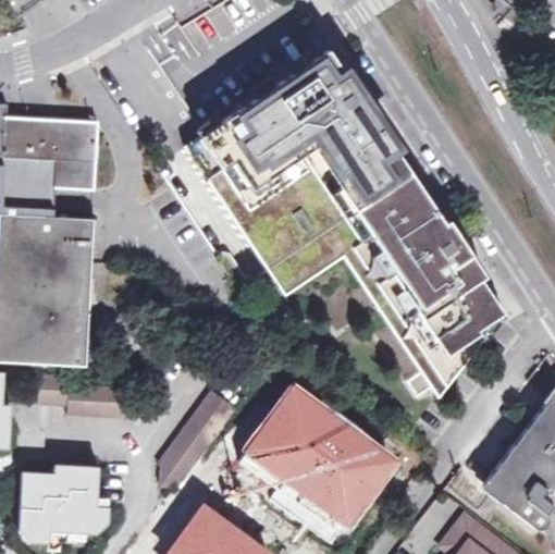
[(439,395),(506,312),(483,278),(486,275),(449,219),(446,221),(374,113),(379,111),(361,84),(357,87),(348,73),(336,81),(320,56),(216,122),(186,140),(287,291),(344,253),(439,395)]
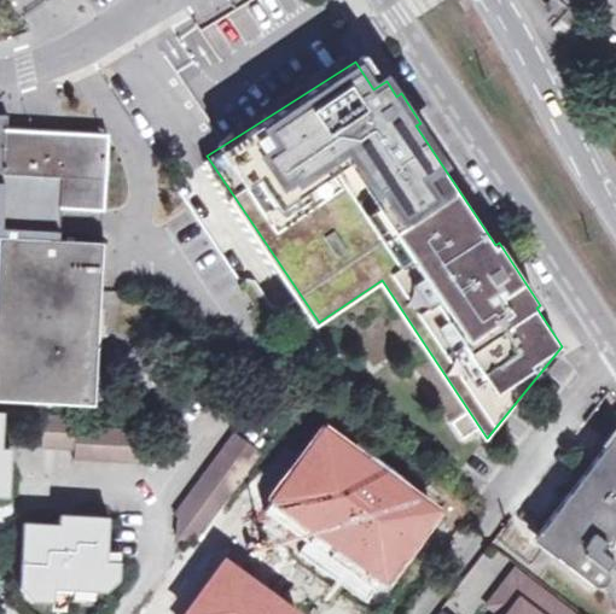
[(0,180),(7,181),(10,134),(11,127),(12,113),(4,113),(0,112),(0,180)]
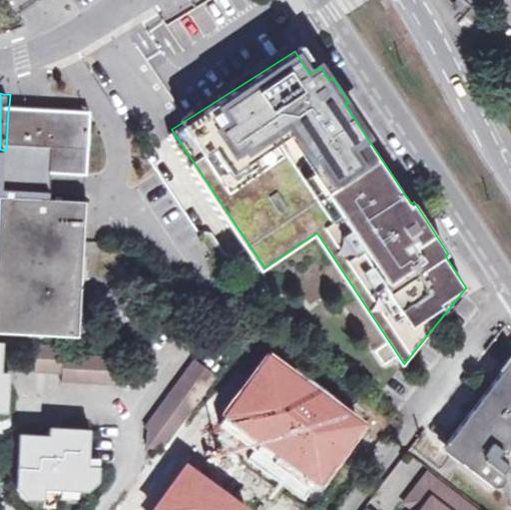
[(6,150),(5,164),(54,167),(88,169),(92,110),(22,106),(22,112),(8,111),(6,150)]
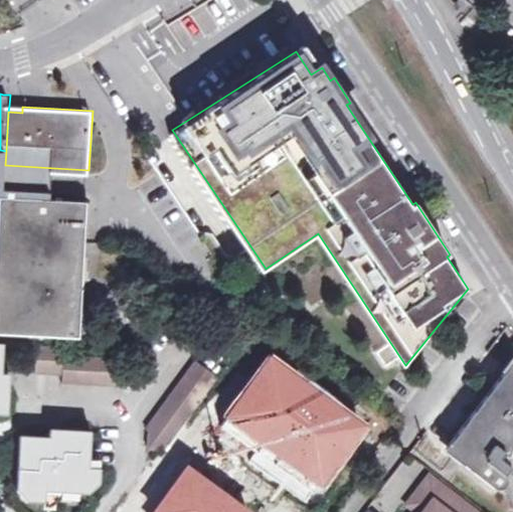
[(54,183),(54,168),(5,165),(3,198),(53,200),(54,183)]
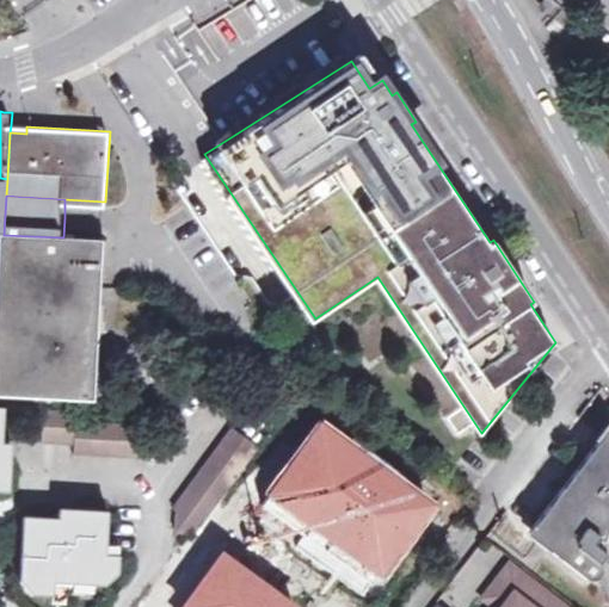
[(63,237),(4,235),(1,235),(0,262),(0,390),(97,395),(104,240),(63,237)]
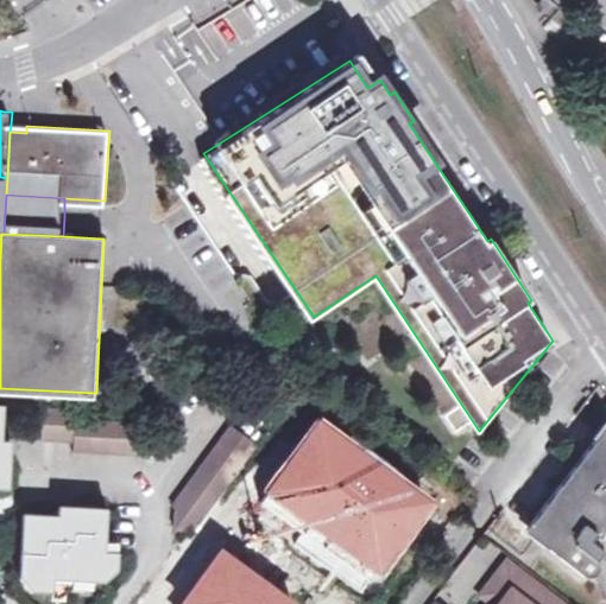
[(0,488),(12,489),(13,455),(5,453),(5,439),(5,406),(0,405),(0,488)]
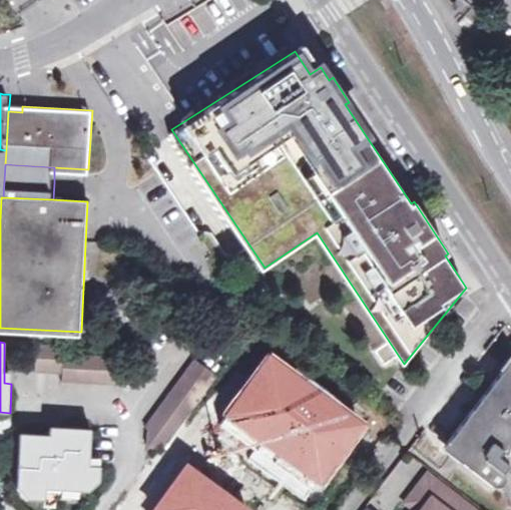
[(123,385),(124,358),(67,354),(68,347),(42,345),(40,371),(65,373),(65,381),(123,385)]
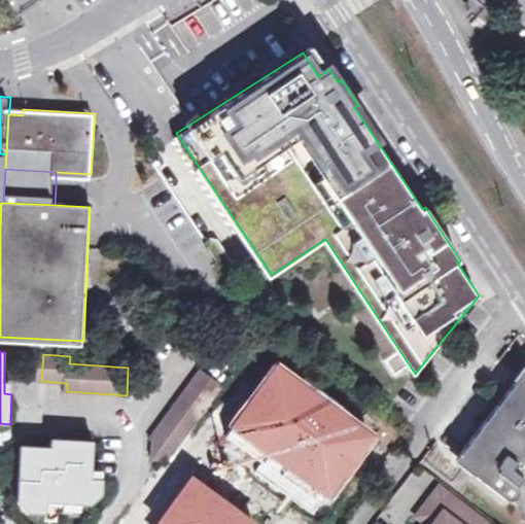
[(278,362),(230,434),(327,500),(376,429),(278,362)]
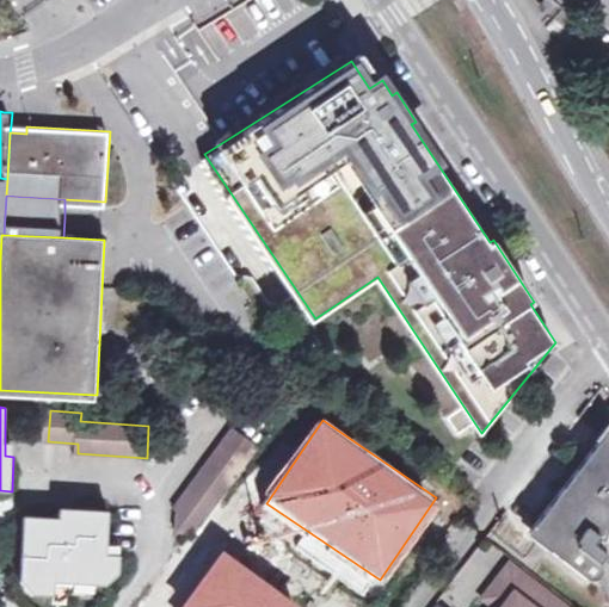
[(198,536),(247,469),(263,448),(238,429),(178,508),(183,513),(182,533),(198,536)]
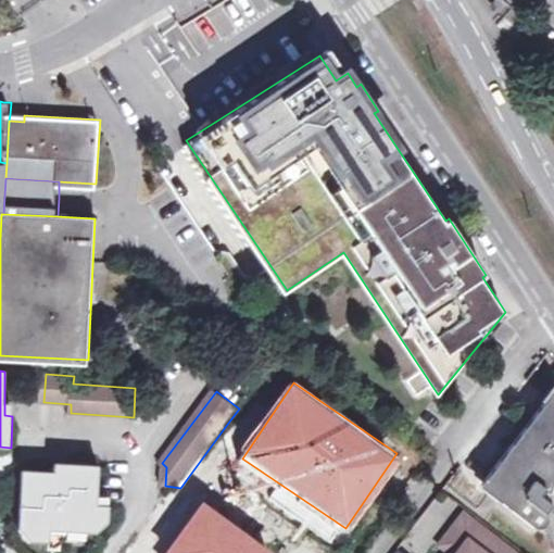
[(553,391),(487,478),(506,492),(501,500),(534,526),(538,527),(541,527),(543,526),(544,525),(546,524),(548,522),(549,520),(548,515),(546,513),(545,512),(552,503),(541,494),(545,488),(551,492),(552,487),(553,484),(553,391)]
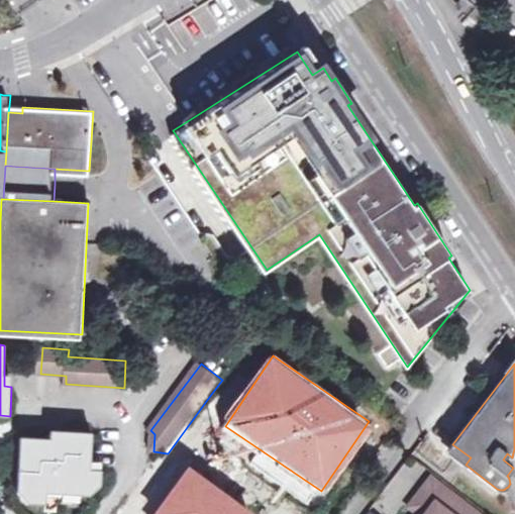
[(12,375),(4,374),(4,386),(11,387),(12,375)]
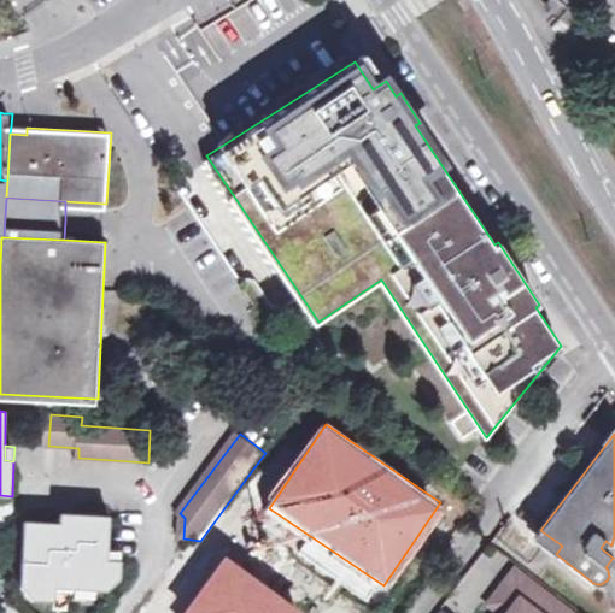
[(58,589),(107,593),(122,577),(123,560),(111,560),(111,550),(113,518),(78,514),(77,525),(66,524),(27,522),(23,589),(35,602),(57,602),(58,589)]
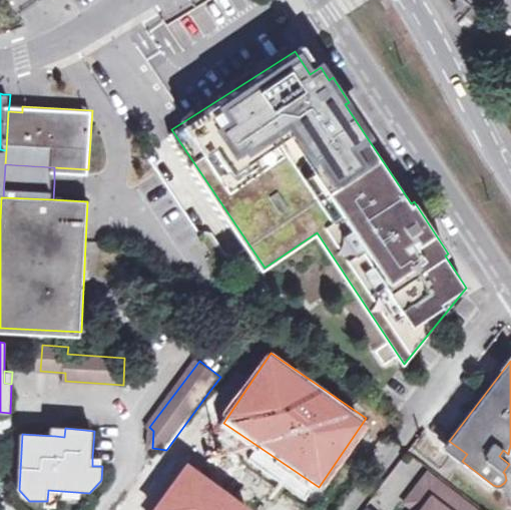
[(55,436),(64,437),(65,428),(55,428),(55,436)]
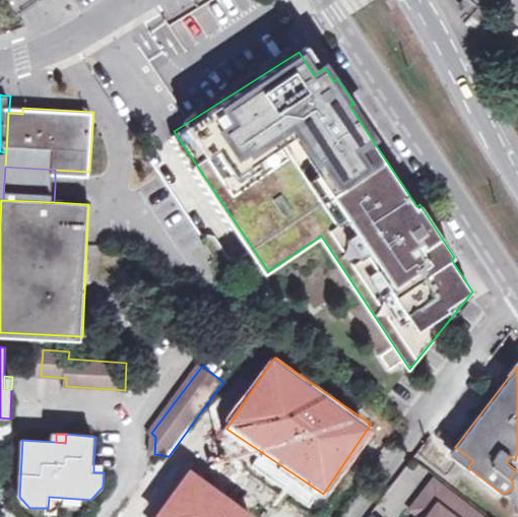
[(93,464),(93,472),(104,472),(104,465),(93,464)]
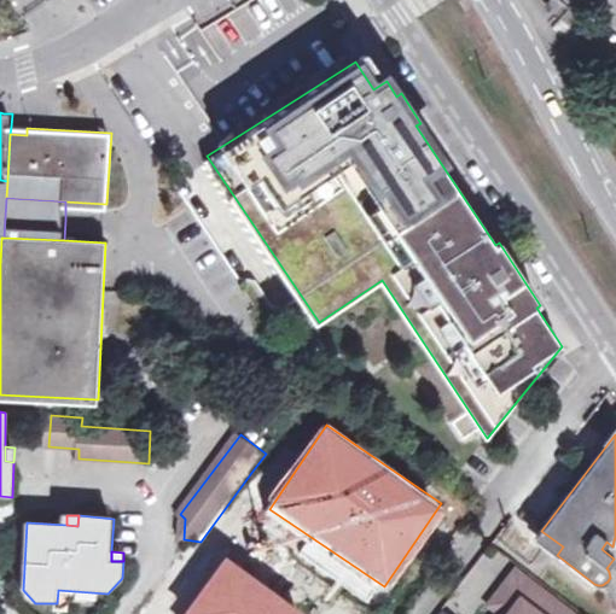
[(301,613),(303,612),(225,554),(178,613),(301,613)]
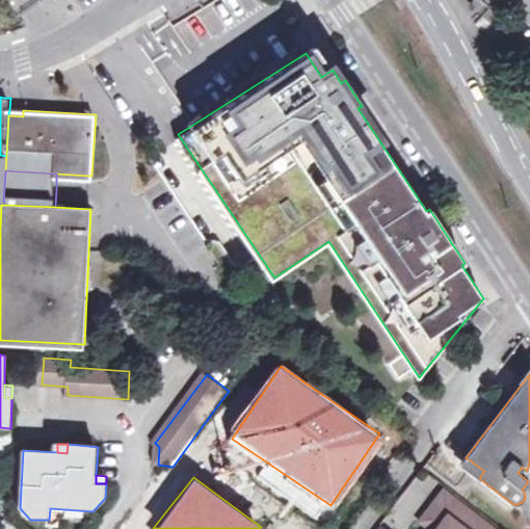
[(487,528),(443,493),(424,516),(439,527),(435,528),(487,528)]
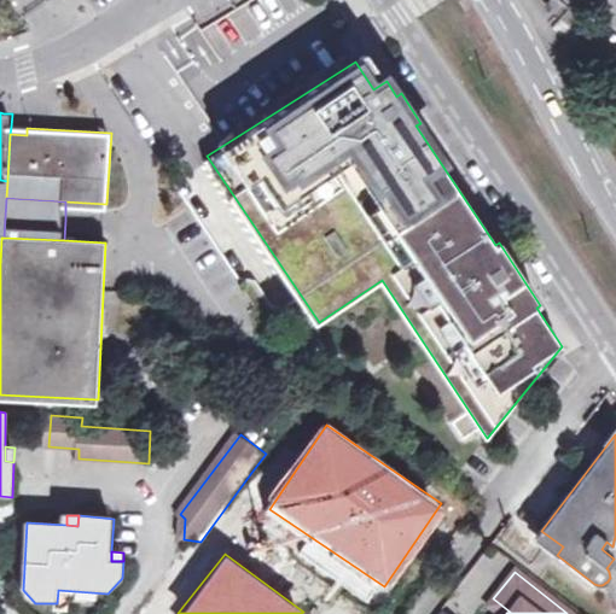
[(487,607),(494,613),(506,613),(510,612),(493,598),(487,607)]
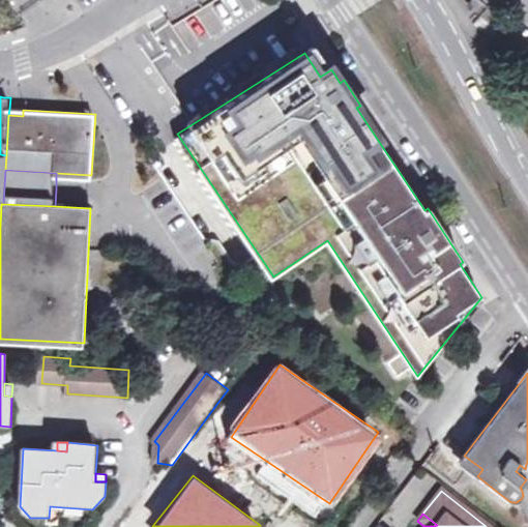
All buildings are outlined.
